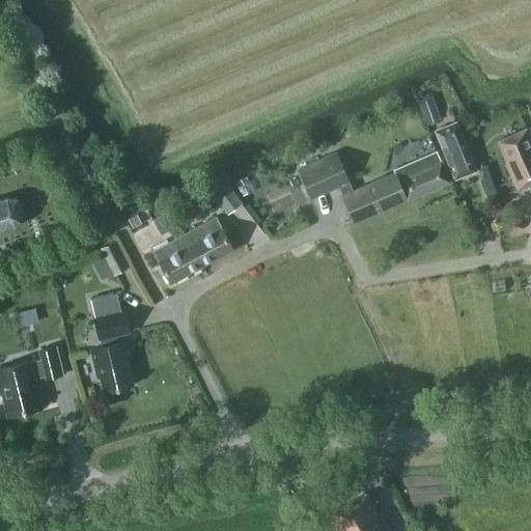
[(421,111),(426,124),(438,120),(429,98),(417,102),(421,111)]
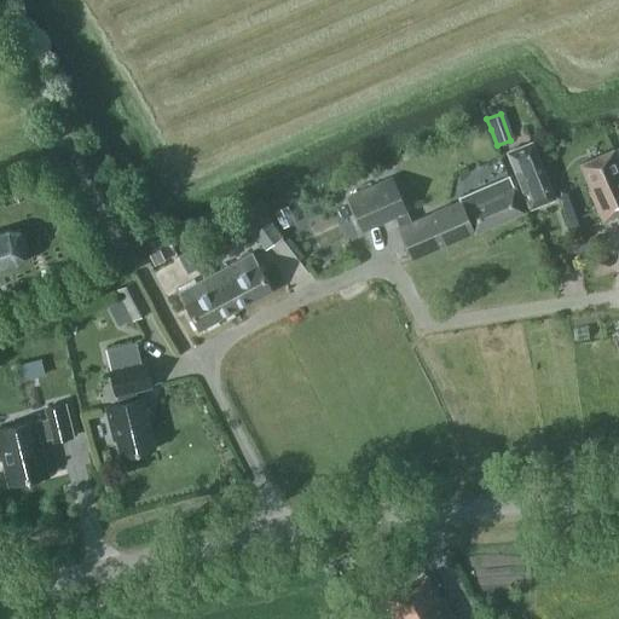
[(532,140),(504,151),(528,210),(556,200),(532,140)]
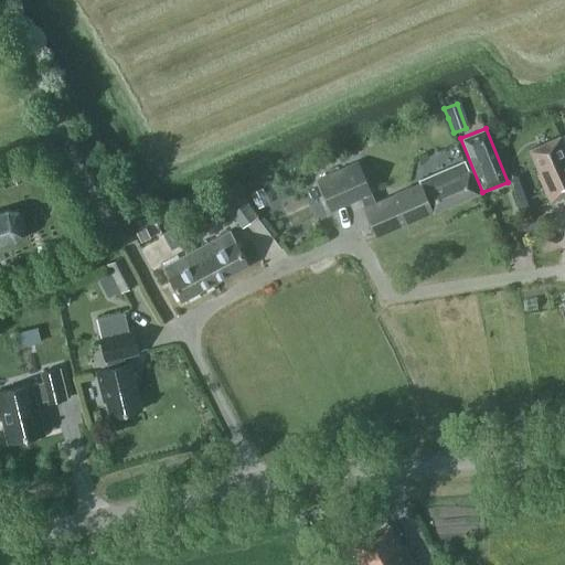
[(564,195),(564,150),(564,148),(558,137),(528,150),(539,173),(537,174),(550,202),(564,195)]
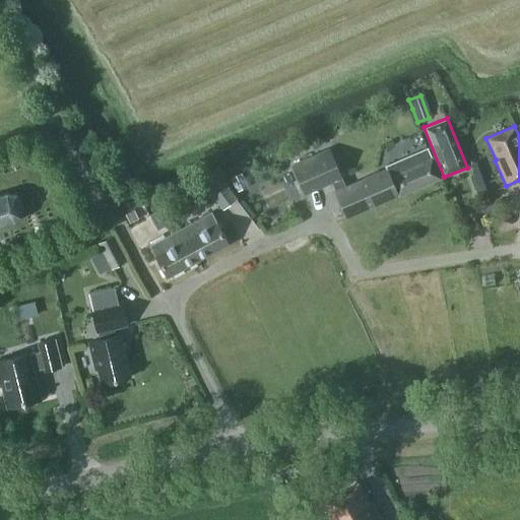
[(345,186),(329,147),(290,165),(304,195),(332,183),(334,190),(333,191),(345,217),(440,177),(427,148),(385,166),(386,169),(345,186)]
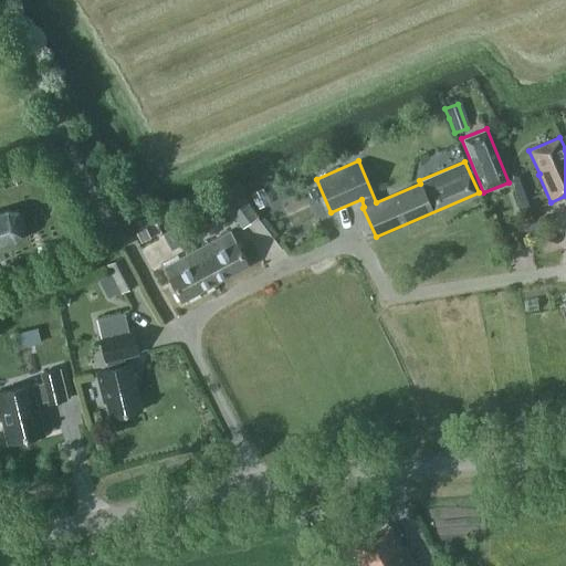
[(258,218),(241,195),(226,207),(241,230),(258,218)]
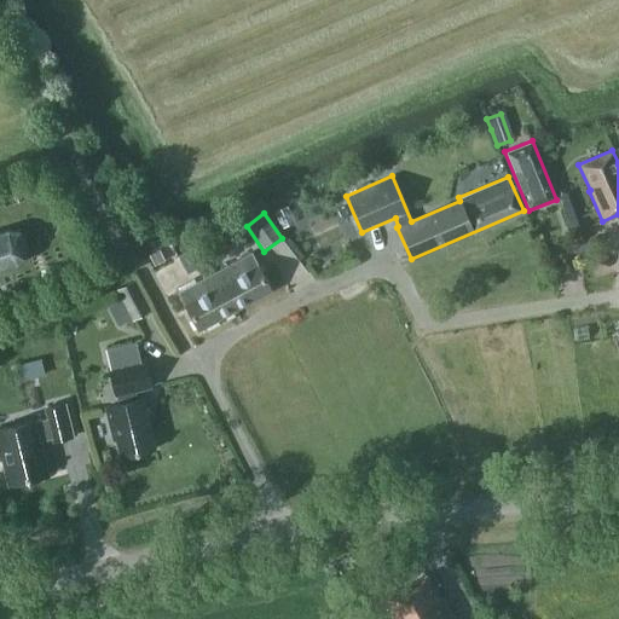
[(0,270),(16,265),(24,259),(27,249),(24,238),(18,232),(7,230),(0,231),(0,270)]
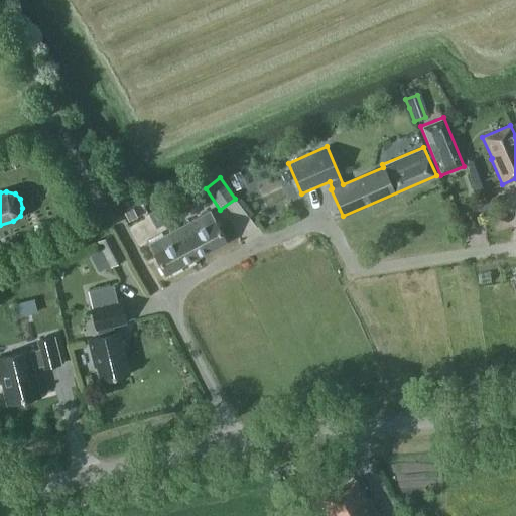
[(173,219),(185,213),(176,197),(165,204),(173,219)]
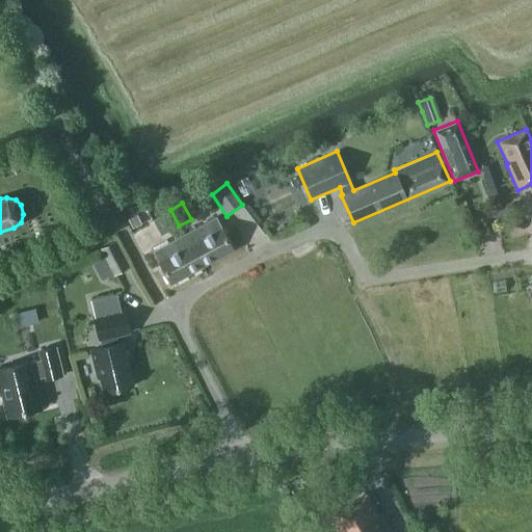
[(160,236),(179,225),(170,210),(152,220),(160,236)]
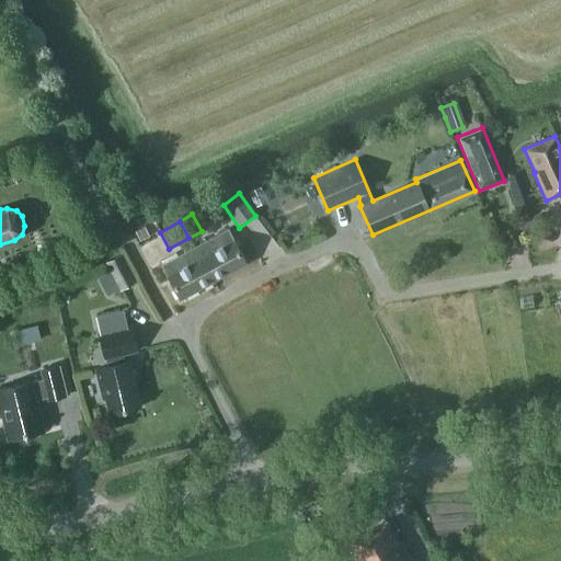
[(192,248),(210,281),(244,262),(226,229),(192,248)]
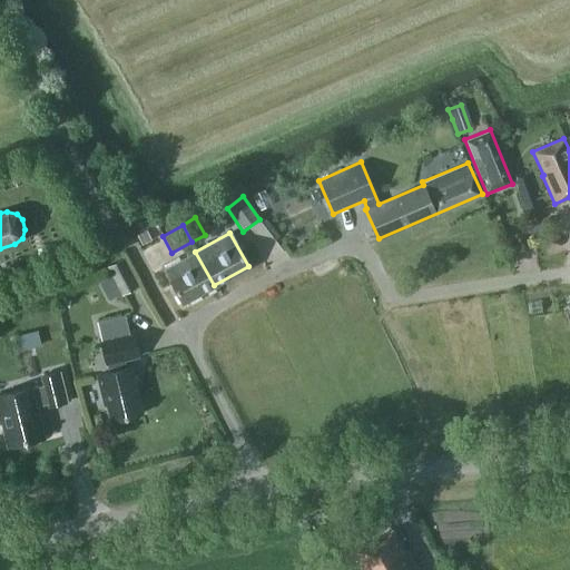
[(214,285),(195,252),(194,251),(164,267),(169,278),(167,279),(180,304),(214,285)]
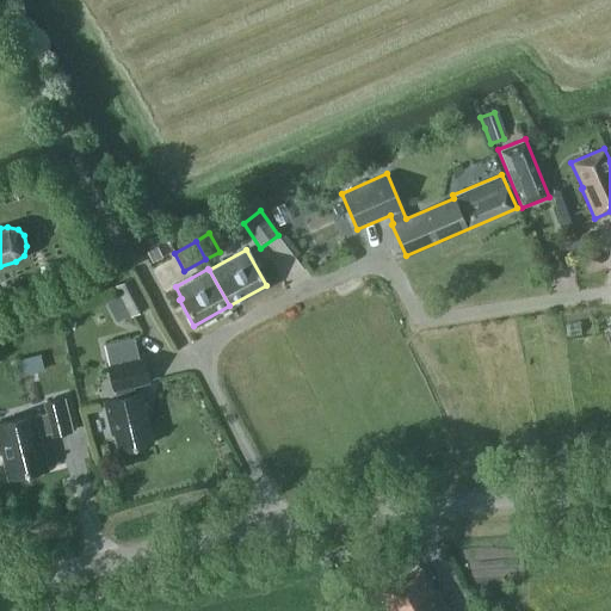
[(130,316),(148,307),(131,276),(113,287),(130,316)]
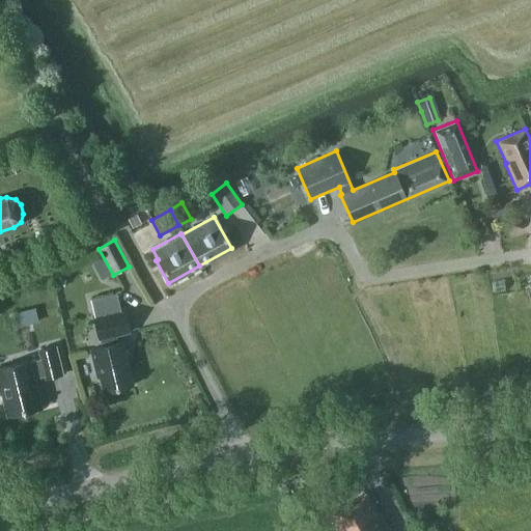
[(120,308),(116,294),(90,300),(93,314),(92,314),(99,339),(101,346),(89,350),(96,376),(99,376),(103,392),(132,385),(121,341),(117,342),(115,335),(129,331),(122,307),(120,308)]
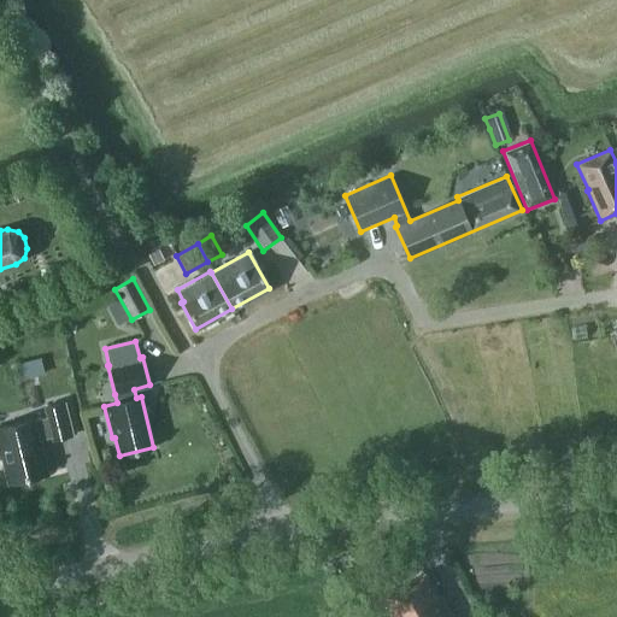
[(41,374),(37,360),(27,363),(30,377),(41,374)]
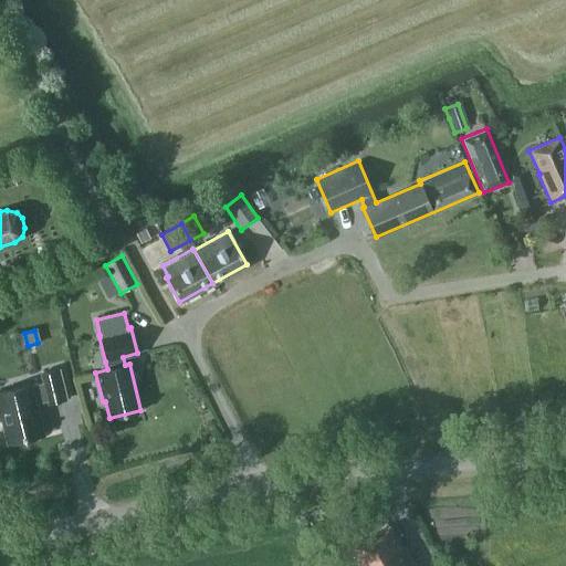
[(65,399),(59,369),(41,374),(43,384),(31,387),(30,385),(0,391),(0,419),(1,420),(8,443),(42,435),(34,404),(48,400),(49,404),(65,399)]
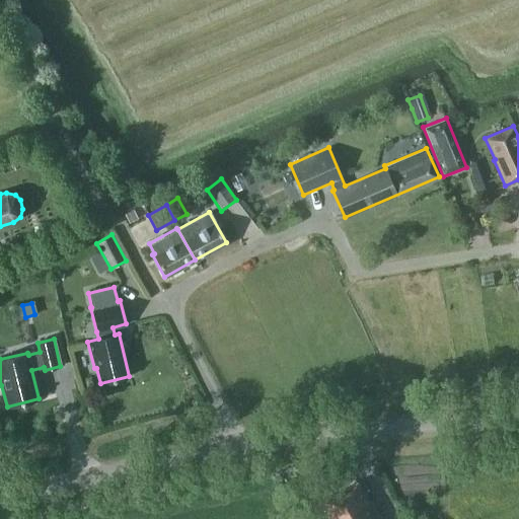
[(369,501),(359,482),(322,499),(331,518),(382,518),(373,500),(369,501)]
